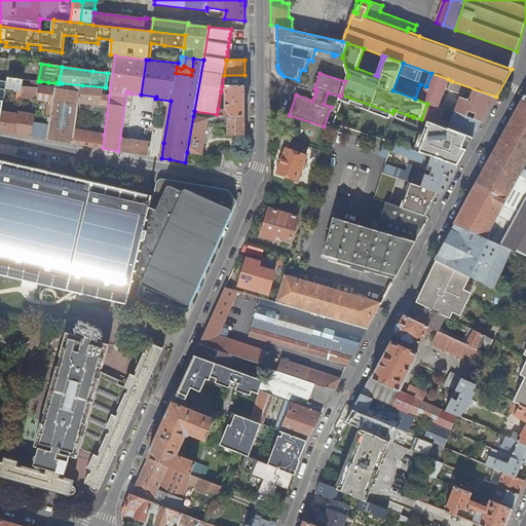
[(438,107),(448,79),(431,73),(426,86),(420,84),(415,99),(427,104),(438,107)]
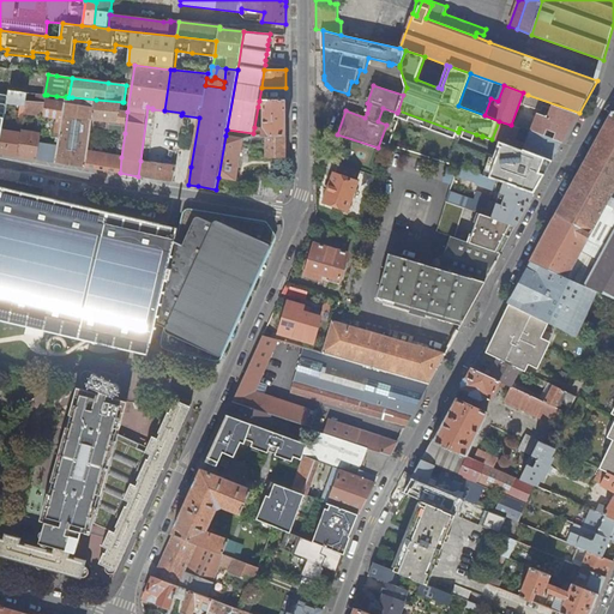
[(8,103),(22,106),(26,106),(28,94),(11,91),(10,96),(8,103)]
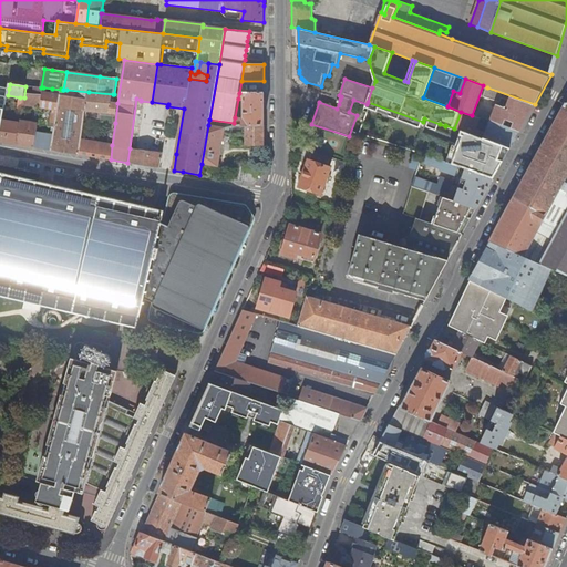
[(9,89),(6,88),(0,86),(0,137),(3,120),(8,95),(9,89)]
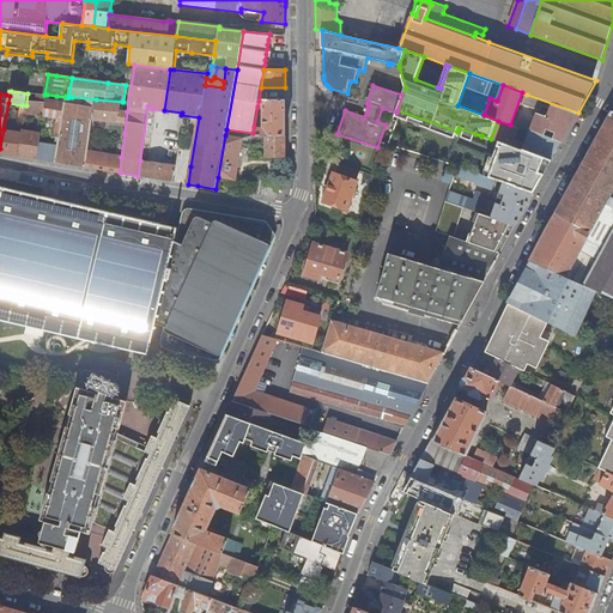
[(538,114),(530,131),(562,141),(578,113),(527,95),(522,105),(548,115),(547,119),(538,114)]
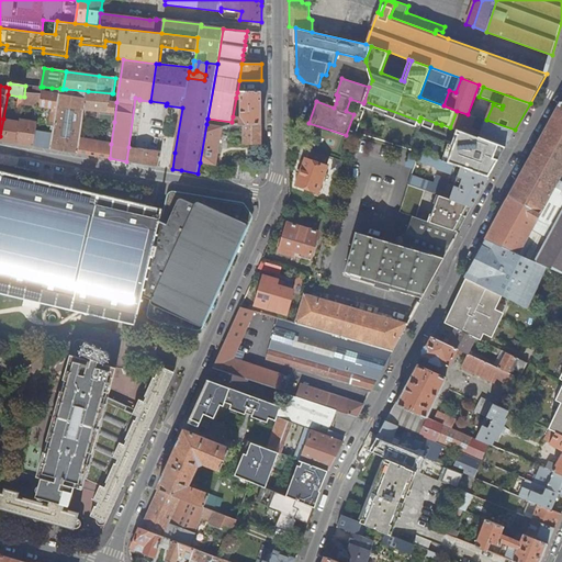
[(60,88),(60,89),(59,94),(57,109),(56,111),(54,126),(53,134),(51,149),(65,152),(78,154),(80,138),(85,110),(86,99),(65,96),(66,89),(63,89),(60,88)]
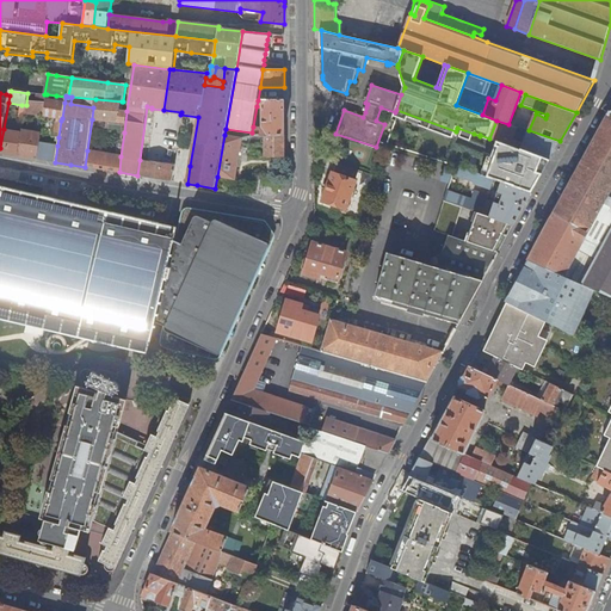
[(71,104),(93,107),(96,99),(72,97),(71,104)]
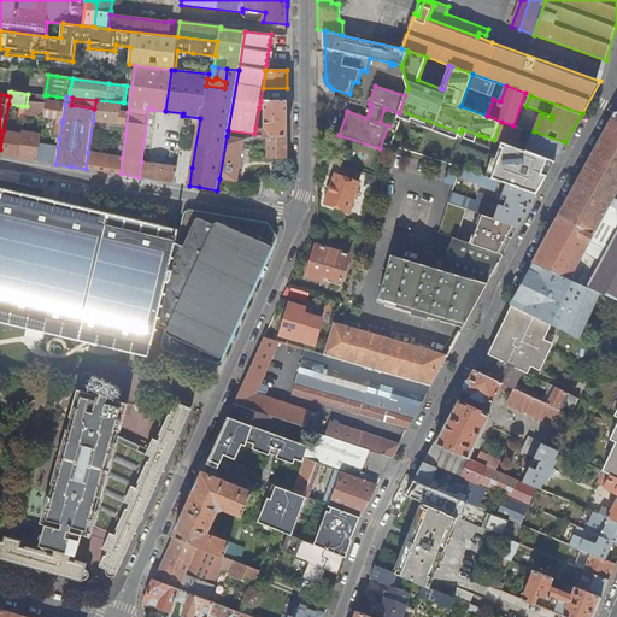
[(121,133),(125,134),(128,112),(122,112),(123,103),(97,100),(94,109),(93,121),(109,123),(107,131),(121,133)]
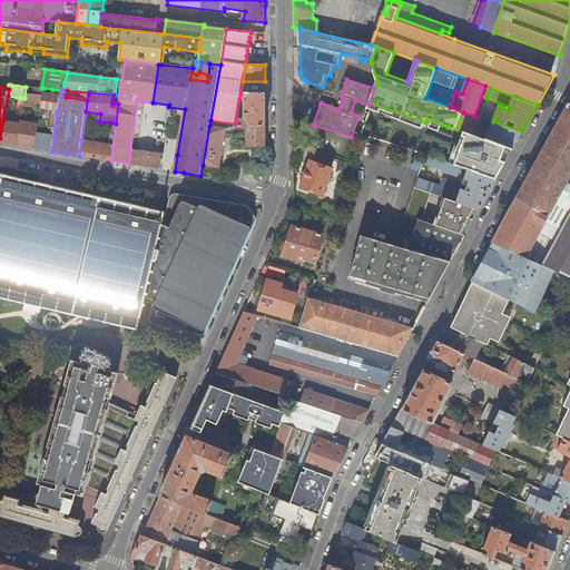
[(245,117),(236,118),(235,124),(235,126),(265,127),(265,108),(265,92),(241,94),(239,99),(245,99),(245,117)]
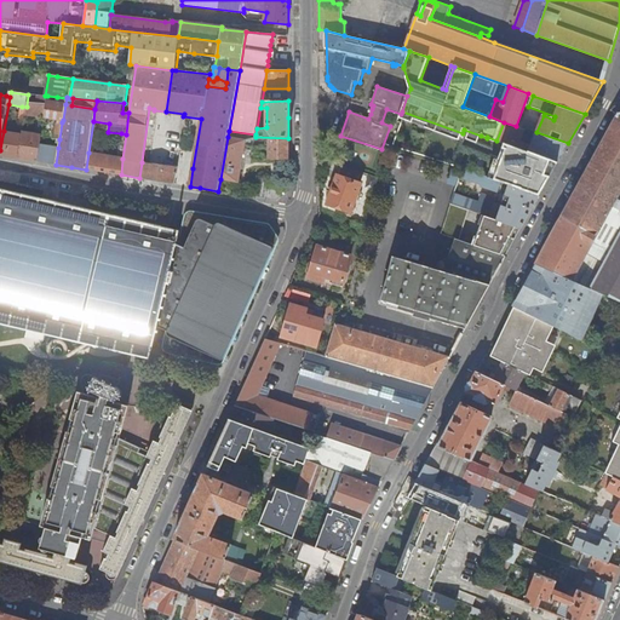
[(26,115),(44,116),(46,104),(36,103),(28,102),(26,115)]
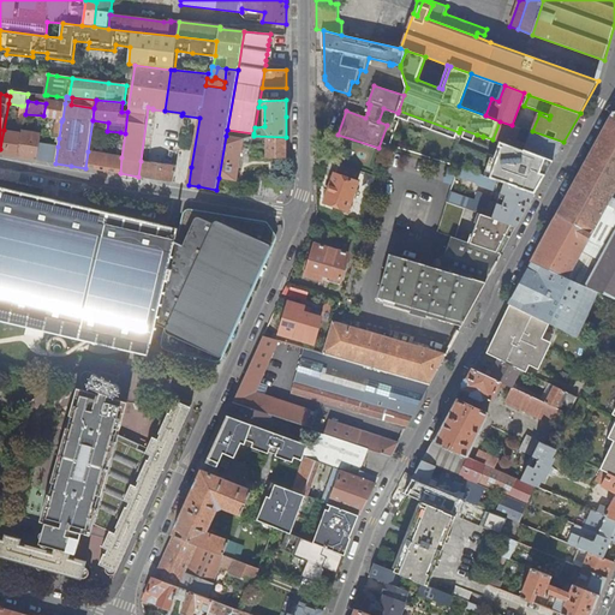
[(43,115),(59,118),(63,119),(65,103),(55,102),(46,101),(46,103),(43,115)]
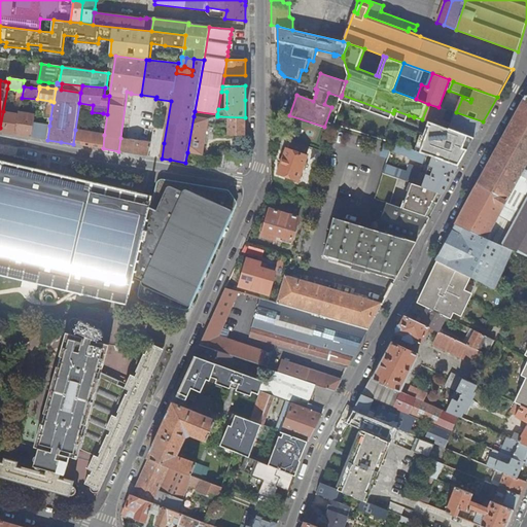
[(393,113),(342,95),(341,97),(339,104),(342,105),(343,102),(395,120),(396,117),(407,121),(409,115),(394,110),(393,113)]
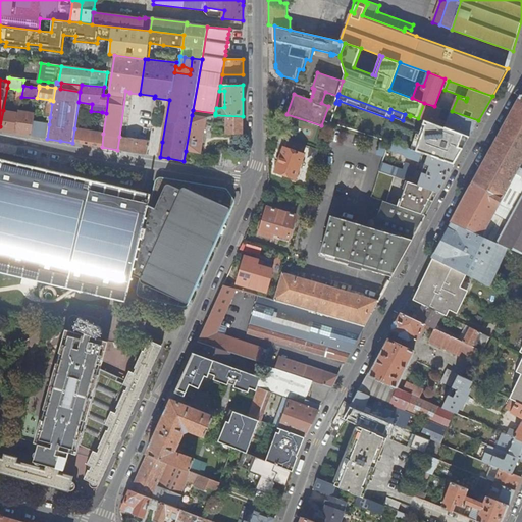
[(521,174),(516,172),(519,166),(521,160),(521,95),(521,96),(451,220),(481,235),(498,243),(507,247),(521,253),(521,174)]
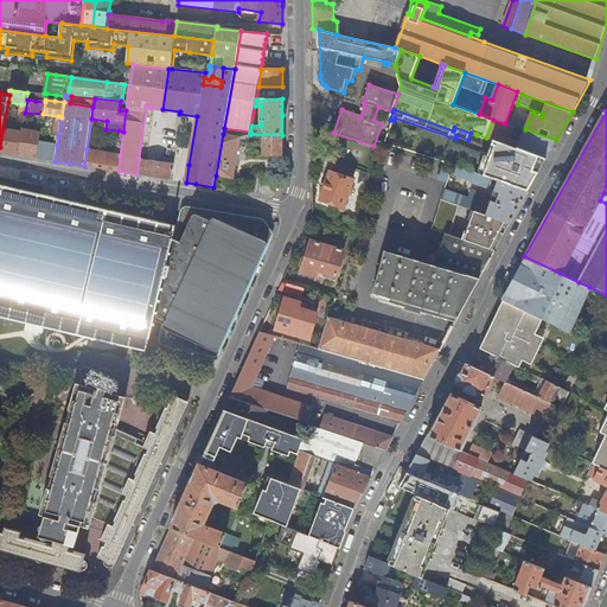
[(506,145),(512,127),(505,123),(493,120),(486,138),(494,140),(506,145)]
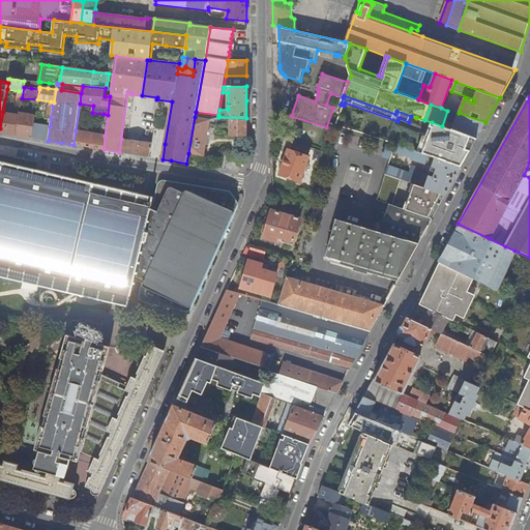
[(16,115),(3,112),(0,128),(0,133),(7,134),(16,136),(19,113),(19,112),(16,112),(16,115)]
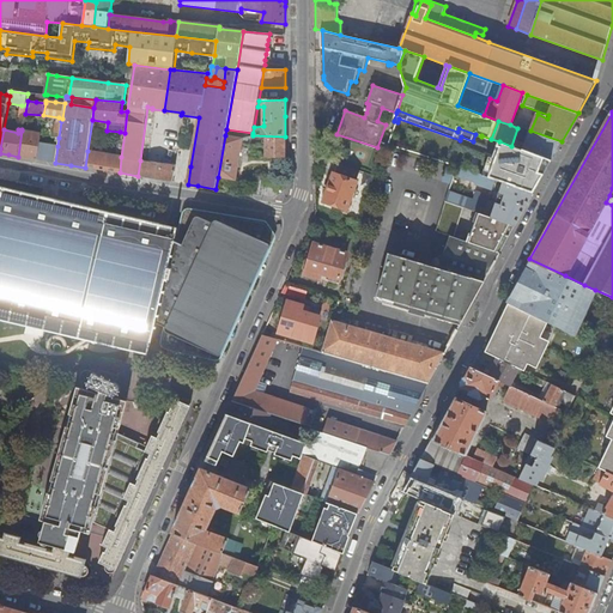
[(41,134),(22,131),(18,157),(25,158),(36,159),(40,144),(41,134)]
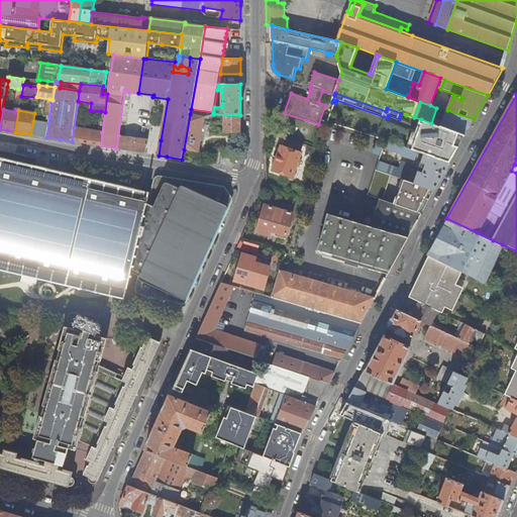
[(440,126),(466,135),(474,119),(447,110),(440,126)]
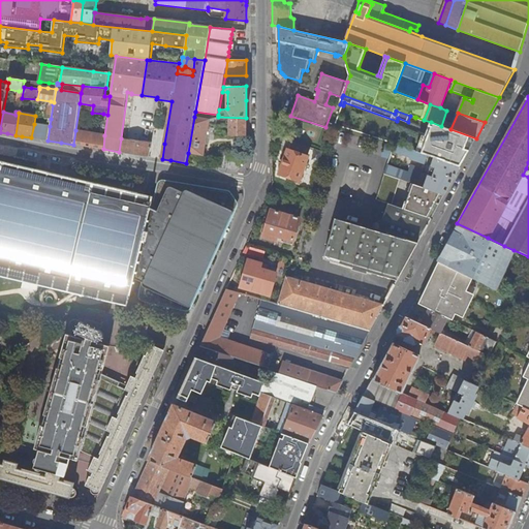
[(210,120),(194,117),(188,153),(204,155),(210,120)]
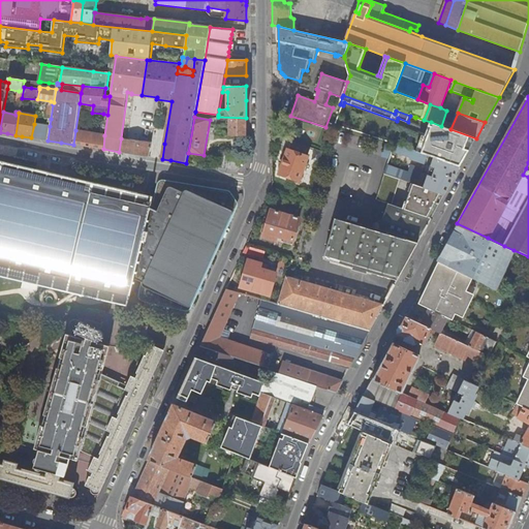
[(229,125),(229,136),(246,136),(246,128),(246,118),(218,117),(217,124),(229,125)]
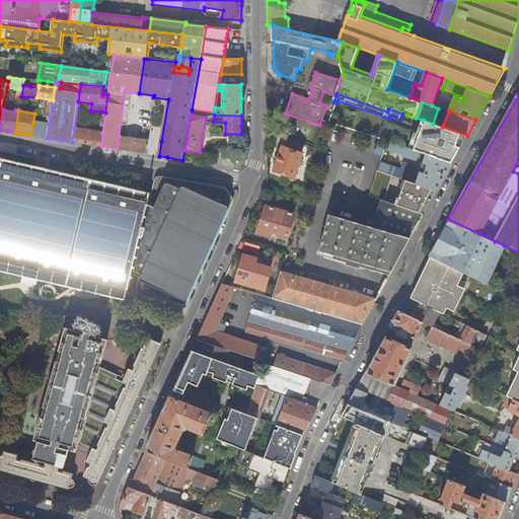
[(415,151),(452,163),(460,148),(456,147),(461,134),(433,124),(423,120),(421,124),(424,125),(415,151)]
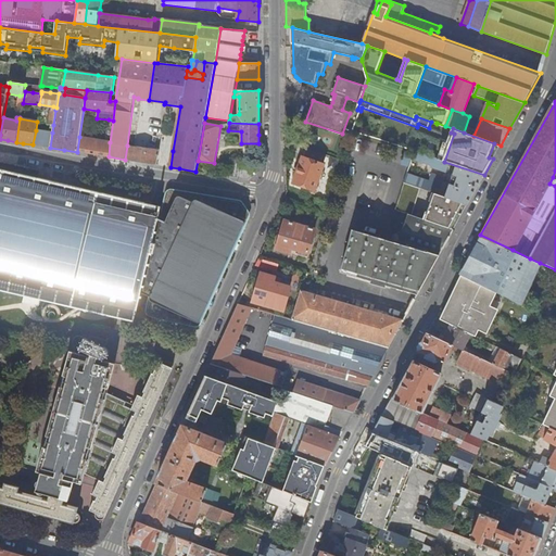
[(50,148),(52,133),(36,130),(33,144),(41,146),(50,148)]
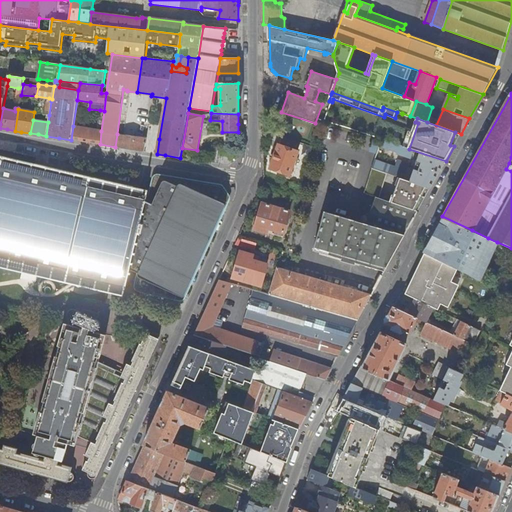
[(404,147),(409,149),(418,123),(415,122),(412,132),(409,131),(404,147)]
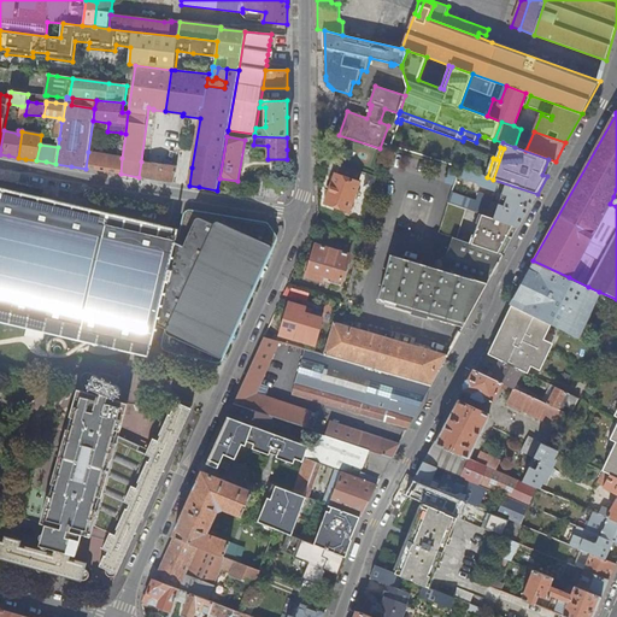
[(100,171),(106,171),(109,156),(88,152),(86,169),(100,171)]
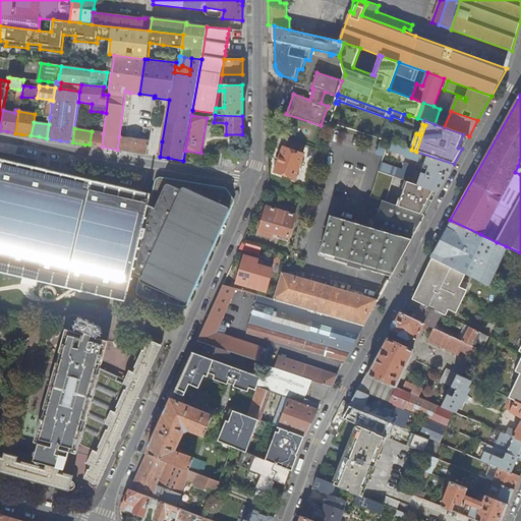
[(102,147),(103,133),(99,132),(92,131),(90,145),(102,147)]
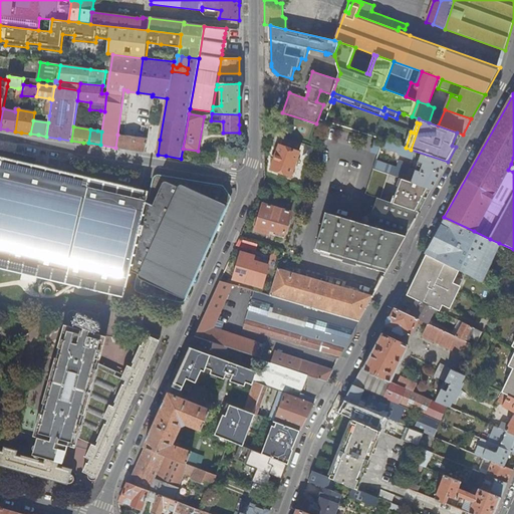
[(463,135),(457,133),(452,146),(456,147),(463,135)]
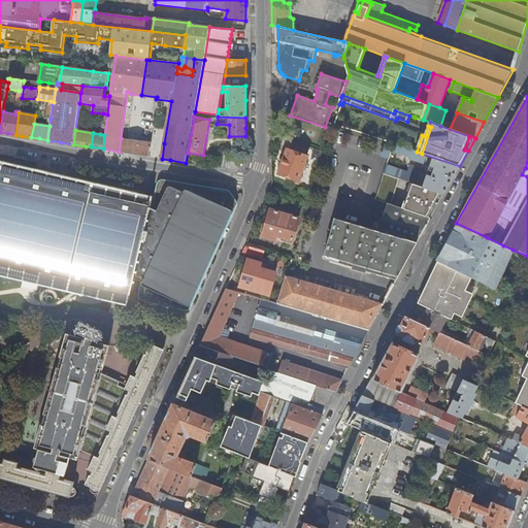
[(137,155),(139,141),(121,138),(119,152),(128,153),(137,155)]
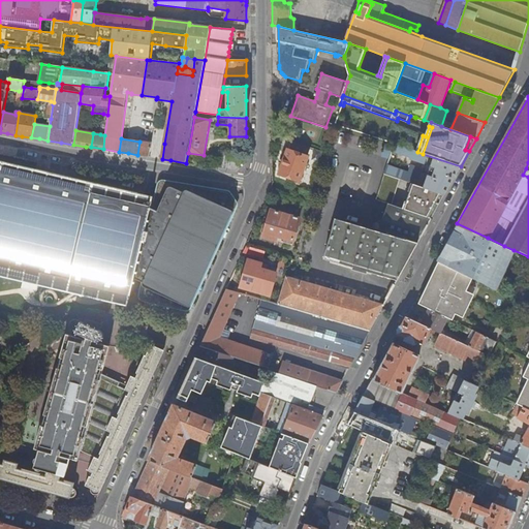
[(149,157),(151,144),(139,142),(137,155),(149,157)]
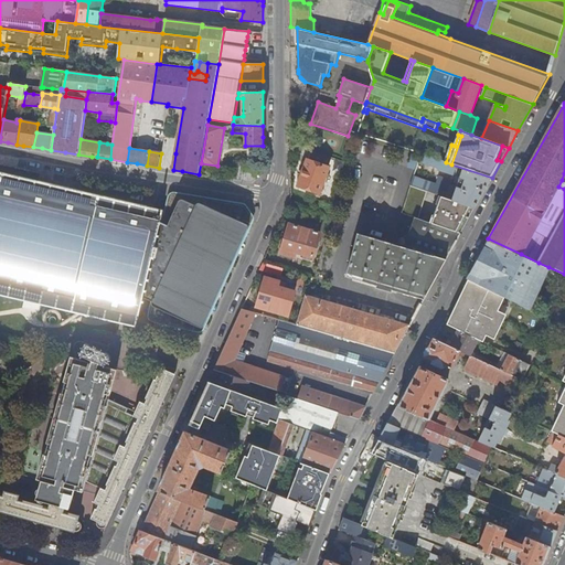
[(439,168),(440,167),(441,162),(420,156),(419,161),(439,168)]
